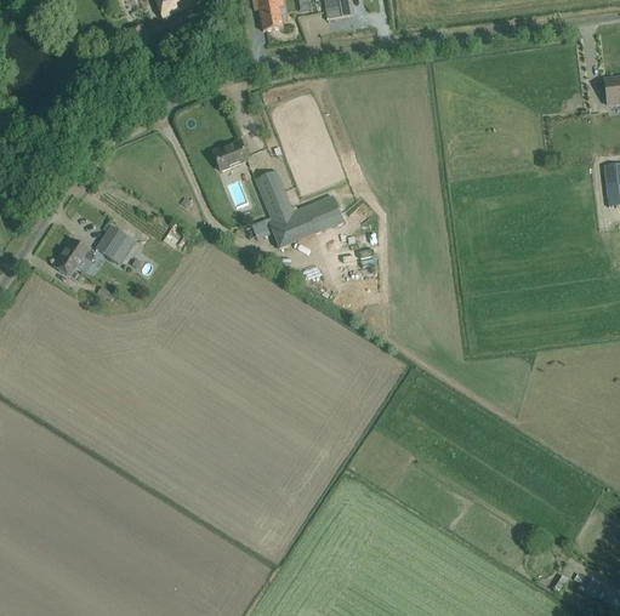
[(193,5),(205,0),(155,0),(163,18),(194,7),(193,5)]
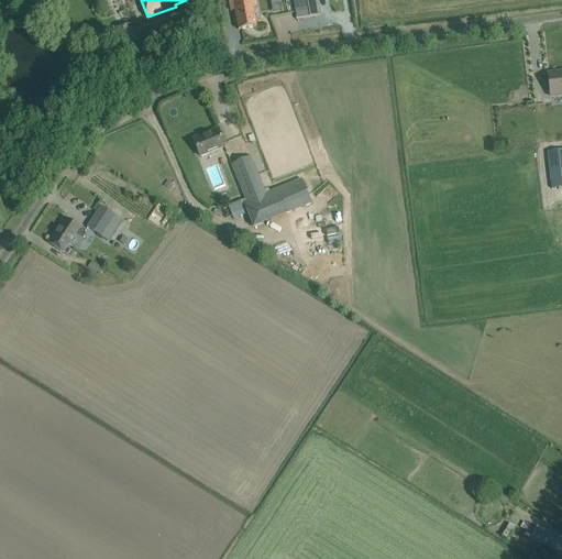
[(252,3),(256,2),(255,0),(229,0),(230,7),(234,7),(238,25),(255,22),(252,3)]
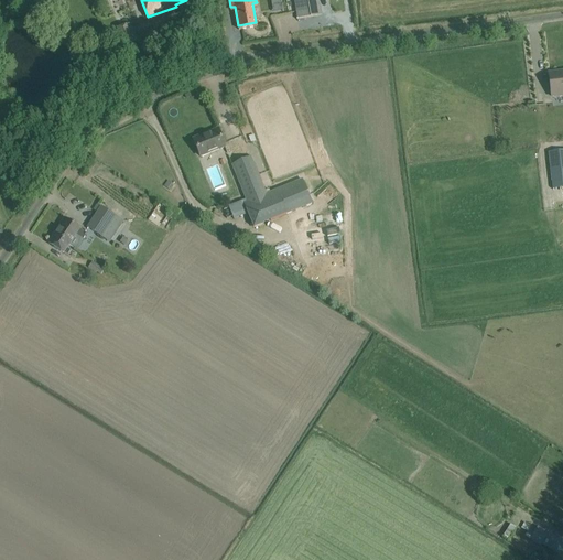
[(321,11),(318,0),(293,0),(296,15),(321,11)]
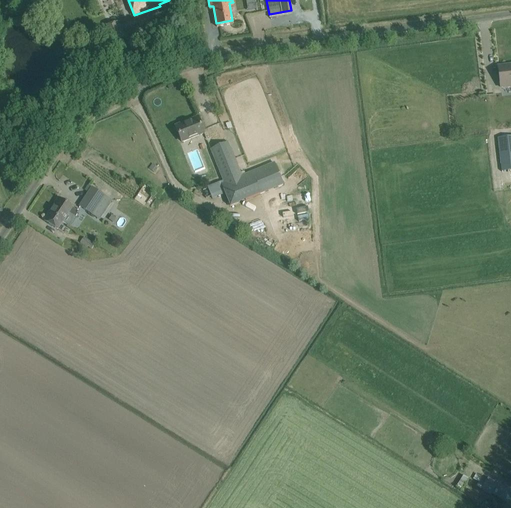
[(510,82),(510,63),(498,65),(498,63),(497,63),(500,84),(510,82)]
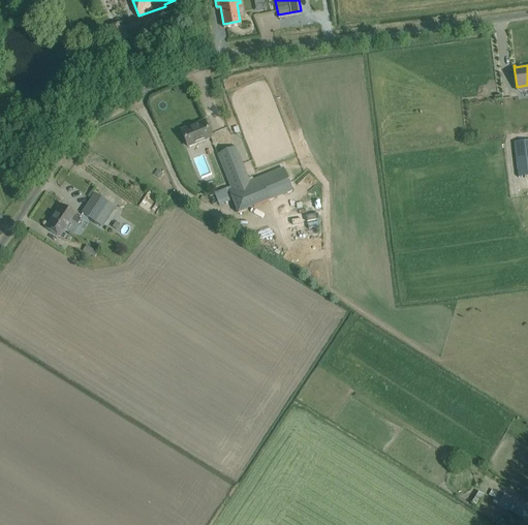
[(180,127),(187,143),(210,133),(204,118),(203,118),(204,120),(190,125),(189,123),(180,127)]
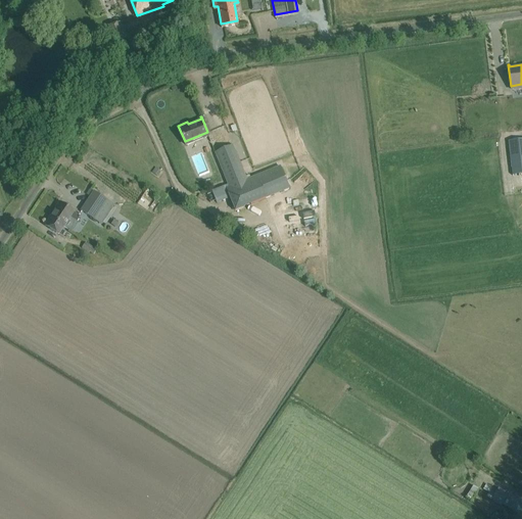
[(521,161),(521,135),(507,137),(510,163),(521,161)]
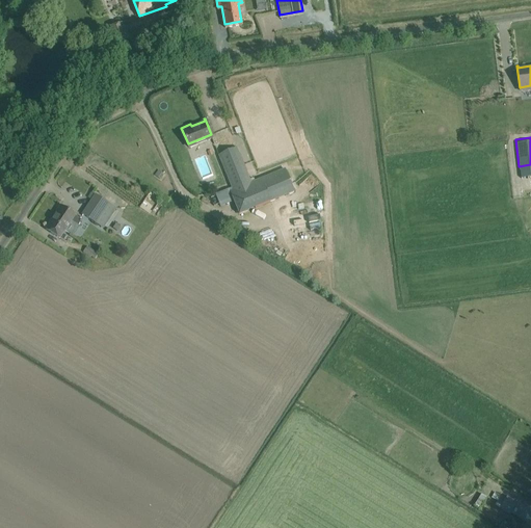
[(233,146),(217,152),(230,184),(235,196),(232,198),(238,212),(248,208),(294,189),(284,165),(250,178),(237,143),(234,144),(233,146)]
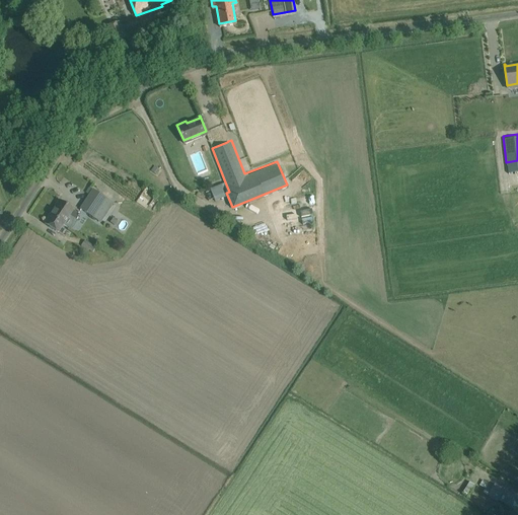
[(181,175),(191,172),(187,152),(176,155),(181,175)]
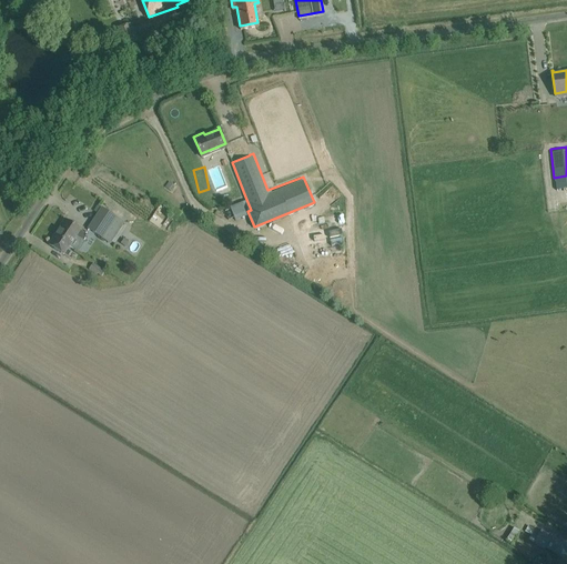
[(87,224),(110,240),(124,219),(100,203),(100,204),(95,201),(92,207),(97,210),(87,224)]
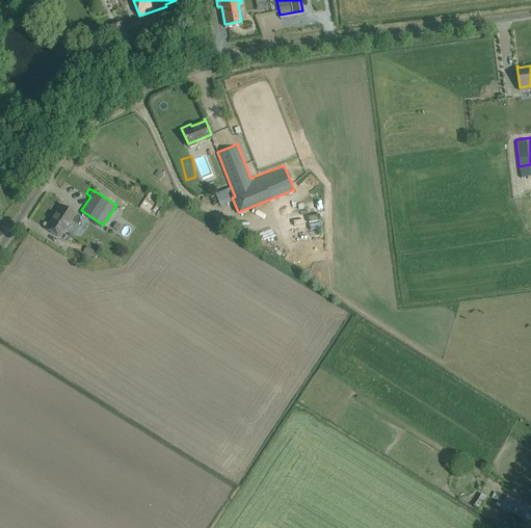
[(52,214),(67,223),(70,218),(77,222),(79,218),(80,219),(81,217),(80,217),(81,216),(74,212),(62,204),(58,210),(56,209),(52,214)]
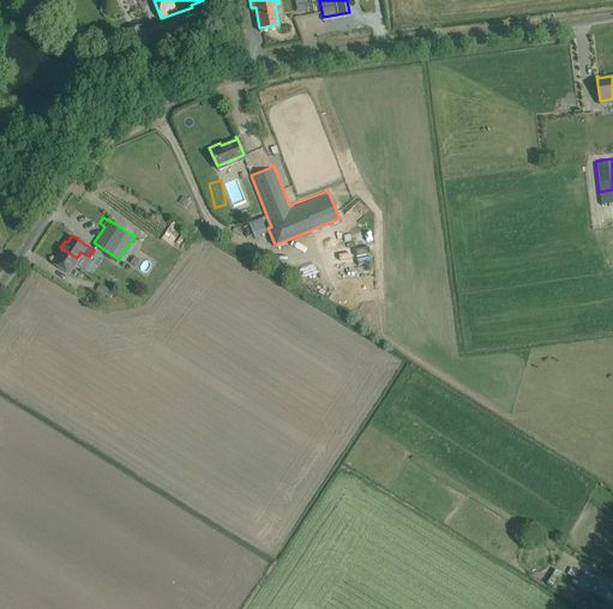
[(67,271),(77,258),(60,247),(52,260),(67,271)]
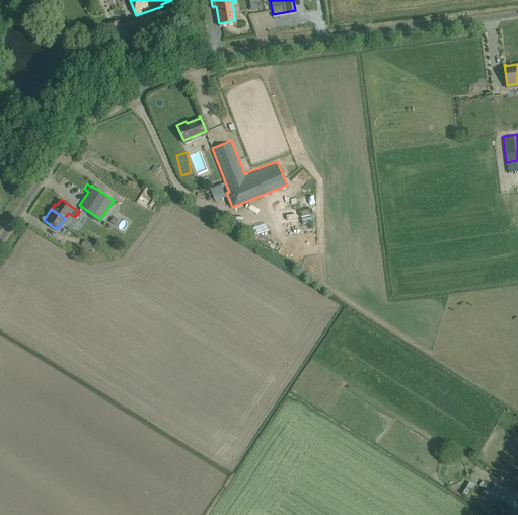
[(85,236),(81,241),(91,249),(95,244),(85,236)]
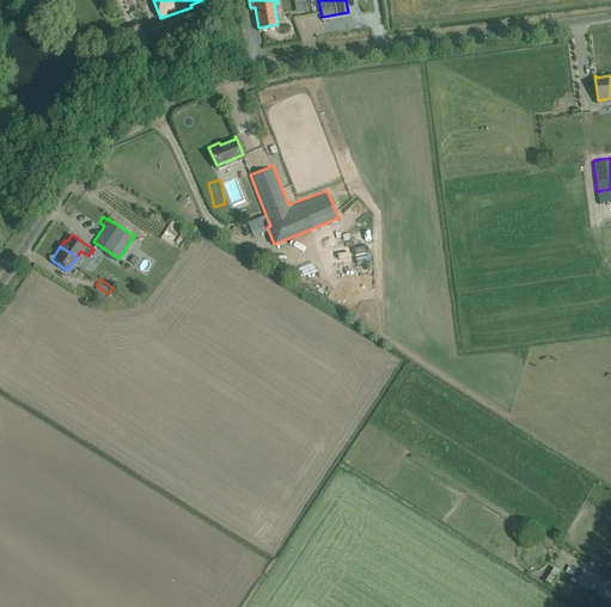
[(568,562),(564,568),(570,571),(570,574),(575,577),(610,599),(610,596),(610,581),(593,571),(590,569),(590,570),(581,566),(580,569),(575,565),(574,565),(568,562)]
